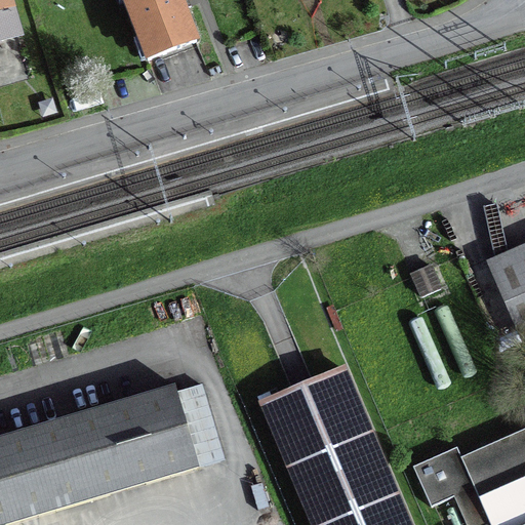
[(7,0),(0,0),(0,40),(17,36),(7,0)]
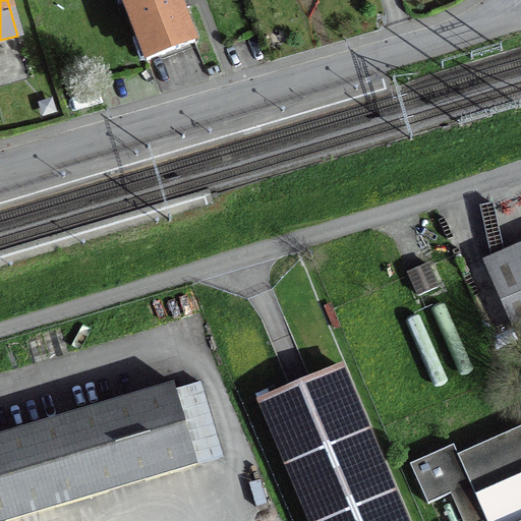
[(116,0),(140,66),(194,47),(177,0),(116,0)]
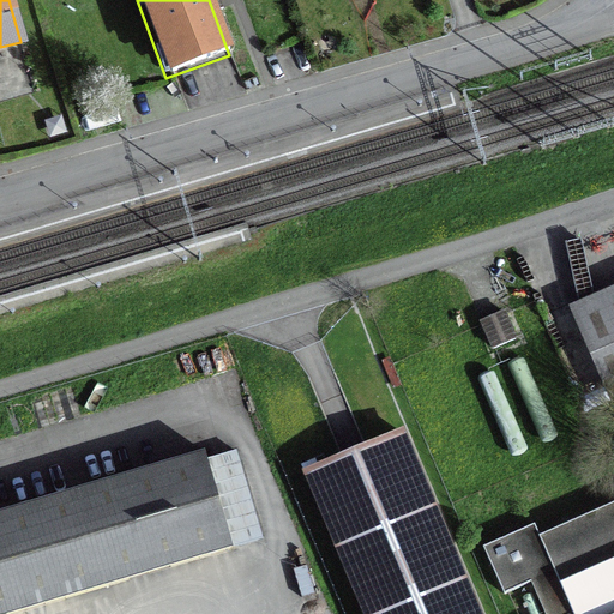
[(613,284),(572,304),(613,393),(613,392),(613,284)]
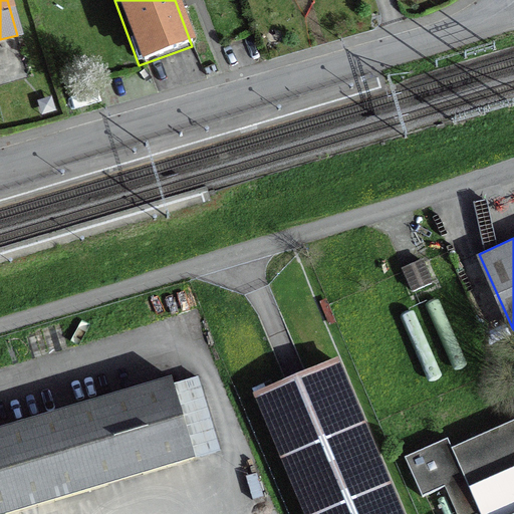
[(431,283),(422,261),(400,270),(409,291),(431,283)]
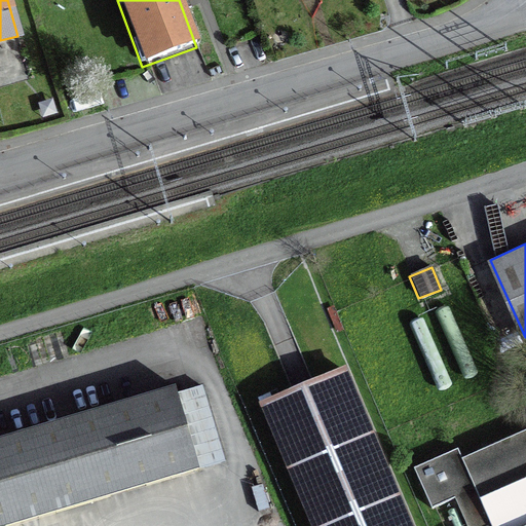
[(414,525),(346,364),(259,401),(311,525),(414,525)]
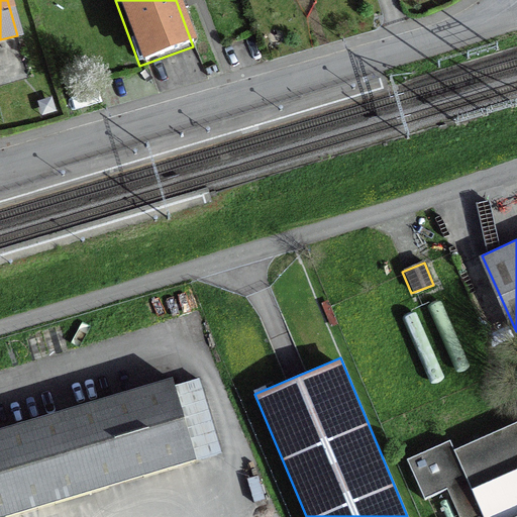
[(171,378),(0,428),(0,514),(195,456),(171,378)]
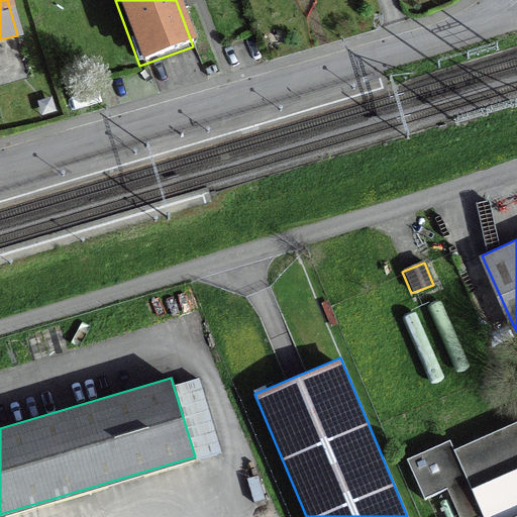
[(447,441),(407,459),(424,498),(446,489),(458,516),(516,516),(516,423),(452,453),(447,441)]
